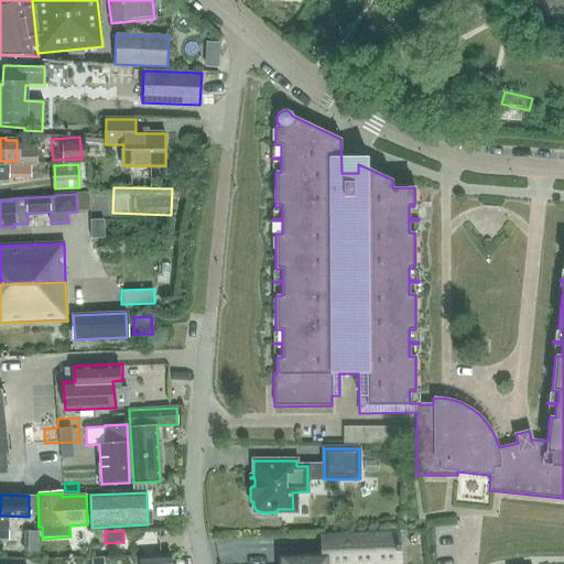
[(323,534),(323,560),(283,561),(283,563),(399,563),(398,532),(368,533),(323,534)]
